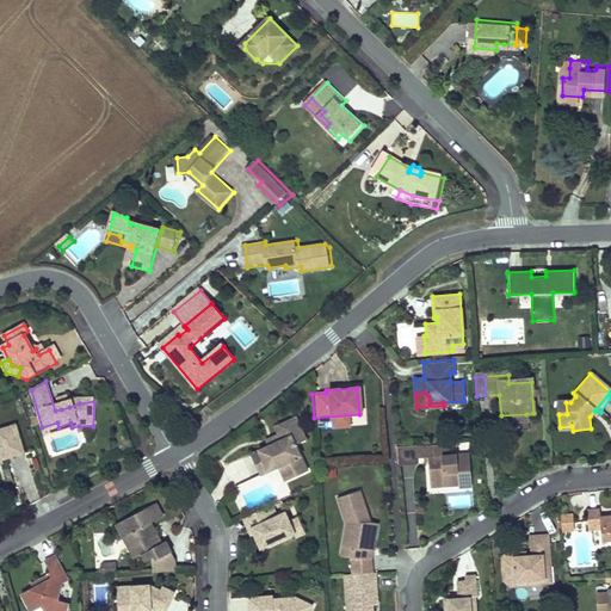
[(567,414),(566,402),(556,403),(559,414),(567,414)]
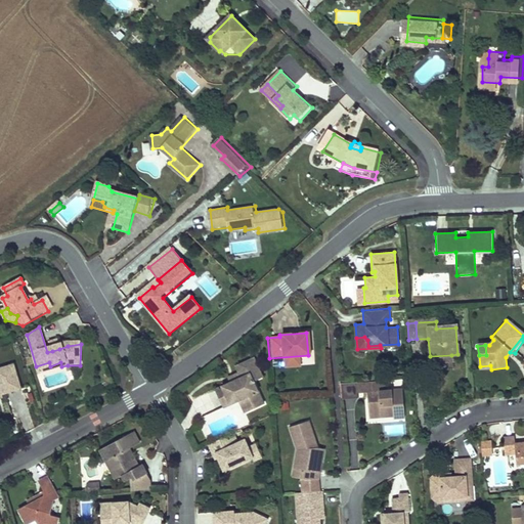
[(228,377),(219,382),(228,399),(235,395),(243,396),(247,404),(261,395),(250,375),(259,368),(249,350),(231,359),(234,364),(238,372),(228,377)]
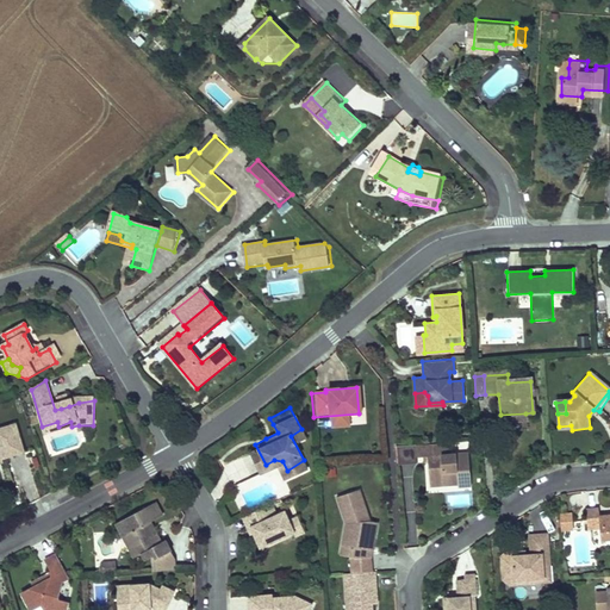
[(526,414),(500,415),(500,424),(526,423),(526,414)]
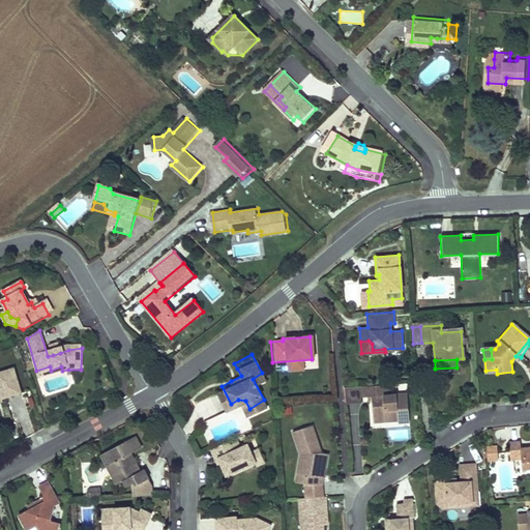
[(50,366),(36,371),(38,378),(62,371),(61,366),(51,371),(50,366)]
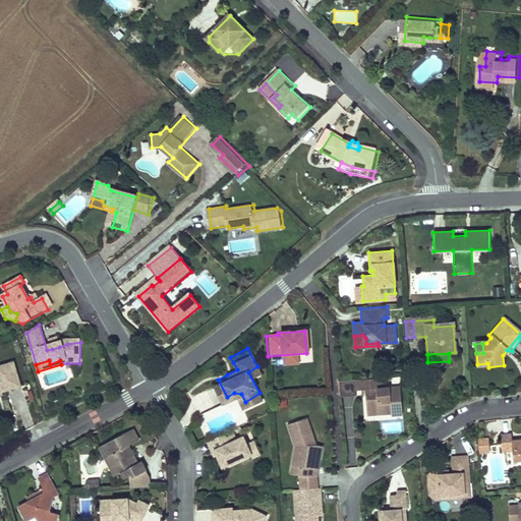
[(0,393),(2,393),(21,388),(14,362),(0,366),(0,393)]
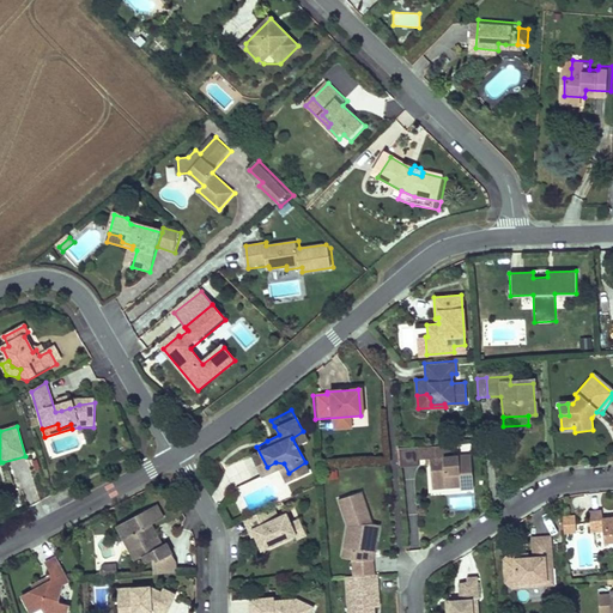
[(274,426),(262,432),(267,441),(279,435),(274,426)]
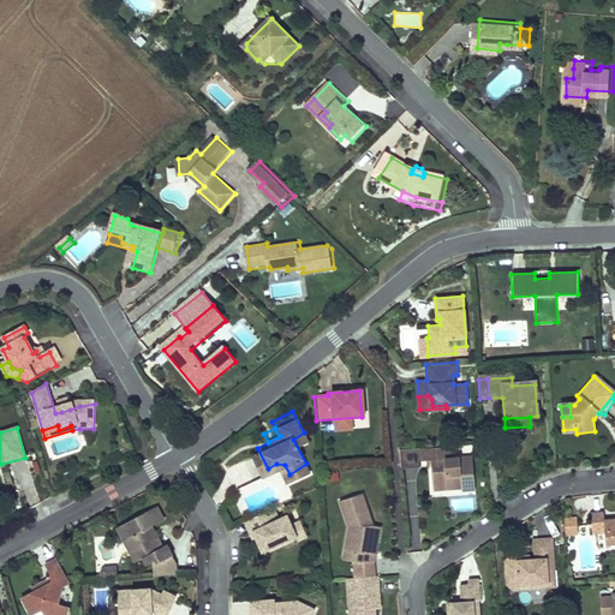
[(451,446),(419,448),(421,460),(430,460),(433,483),(461,481),(461,490),(475,489),(472,457),(451,458),(451,446)]
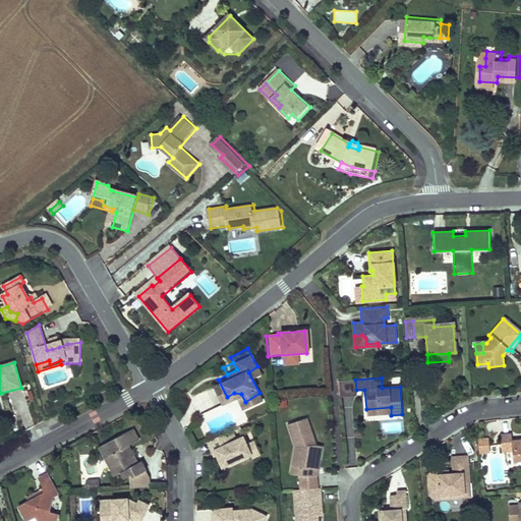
[(211,383),(220,400),(227,397),(218,380),(211,383)]
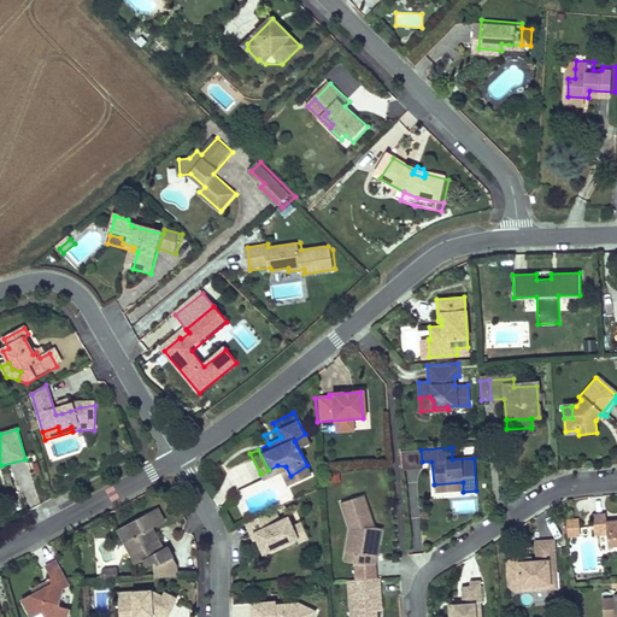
[(277,465),(285,479),(291,476),(286,466),(277,465)]
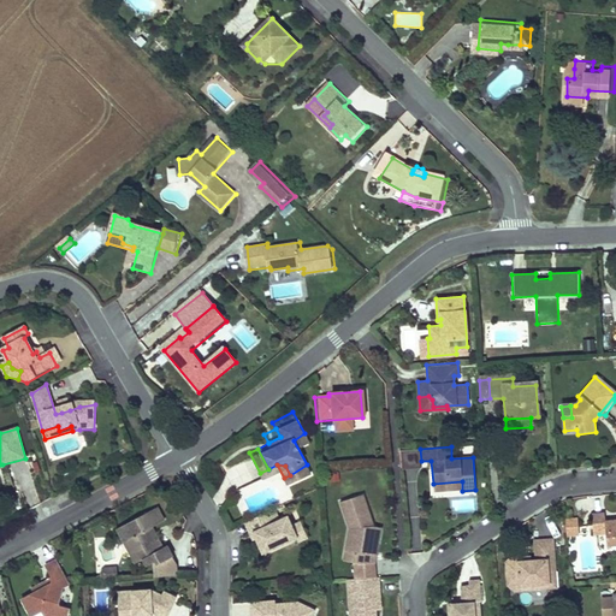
[(433,484),(433,493),(462,491),(462,481),(433,484)]
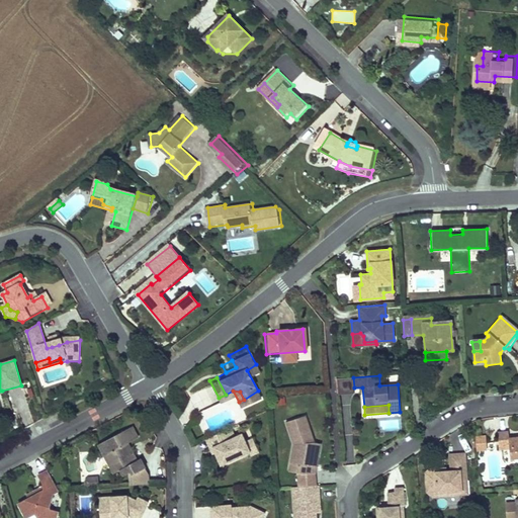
[(304,416),(283,422),(291,444),(288,462),(296,464),(294,472),(295,487),(316,486),(315,472),(316,466),(310,465),(313,442),(304,416)]
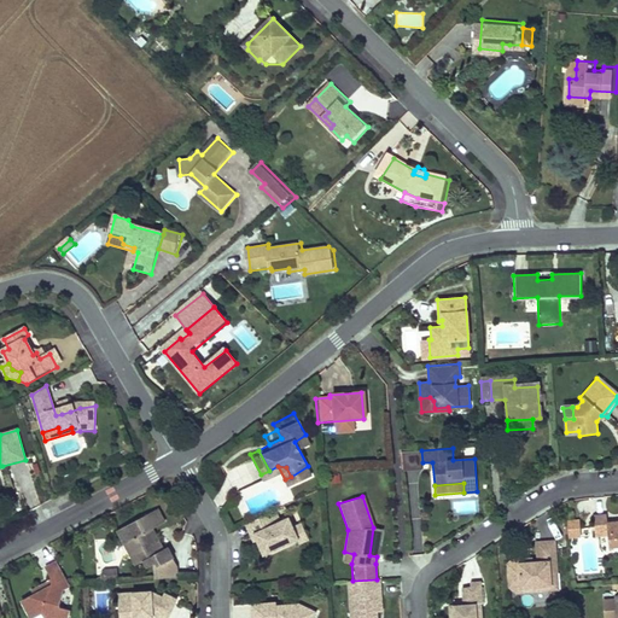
[(270,503),(248,514),(254,528),(250,530),(254,537),(261,551),(297,534),(291,520),(287,512),(278,517),(270,503)]
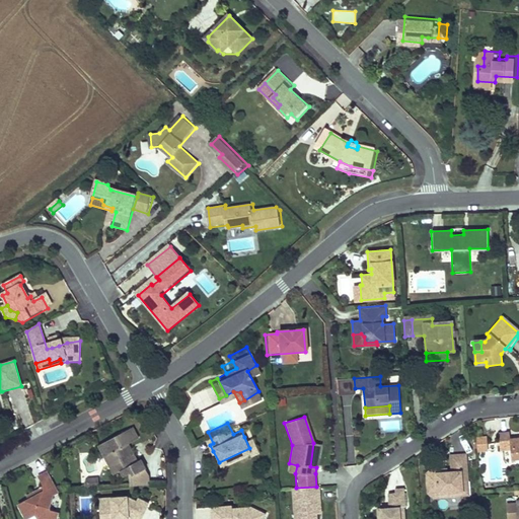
[(132,426),(97,442),(104,456),(120,462),(122,466),(124,470),(132,467),(133,470),(144,464),(140,455),(136,458),(126,438),(136,433),(132,426)]
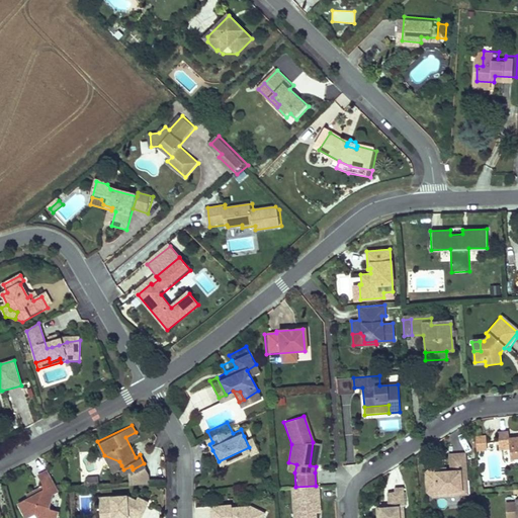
[(201,434),(209,452),(212,450),(209,444),(212,442),(207,431),(201,434)]
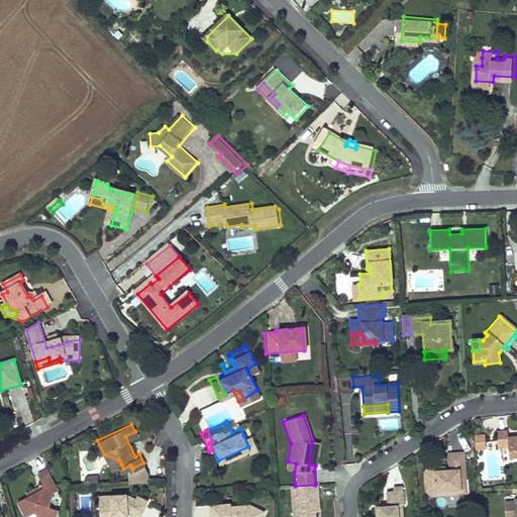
[(506,430),(495,431),(497,449),(508,448),(509,458),(516,457),(516,436),(507,438),(506,430)]
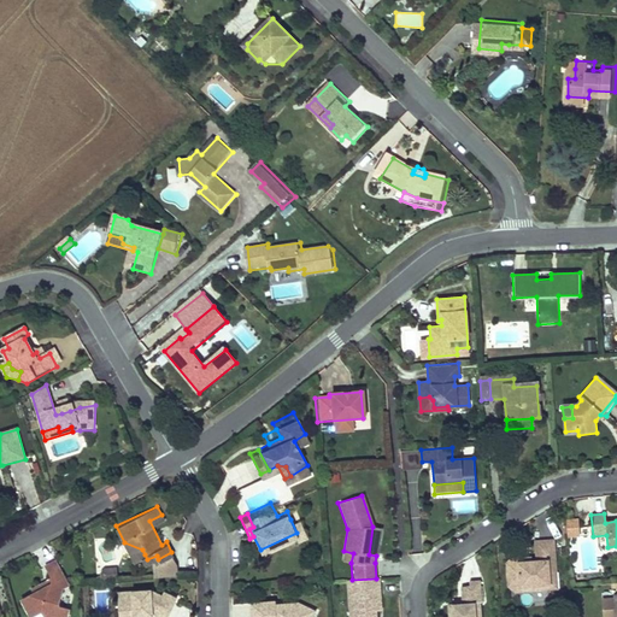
[(307,535),(299,517),(291,519),(297,533),(300,539),(307,535)]
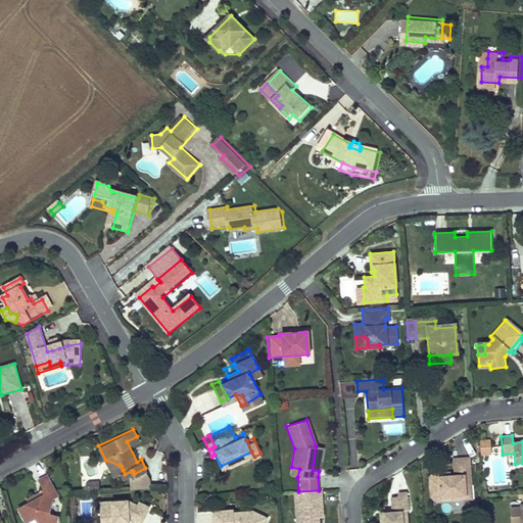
[(322,447),(316,446),(313,470),(319,471),(322,447)]
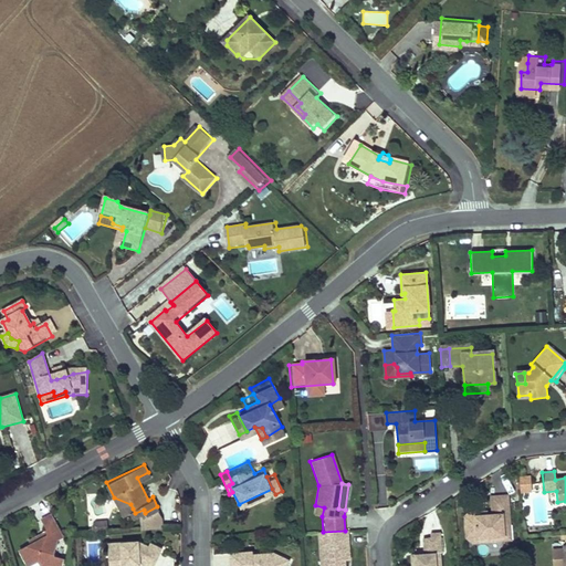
[(486,511),(470,512),(465,517),(467,536),(474,541),(479,536),(495,534),(495,531),(504,530),(504,524),(511,523),(509,495),(490,498),(491,514),(488,515),(486,511)]
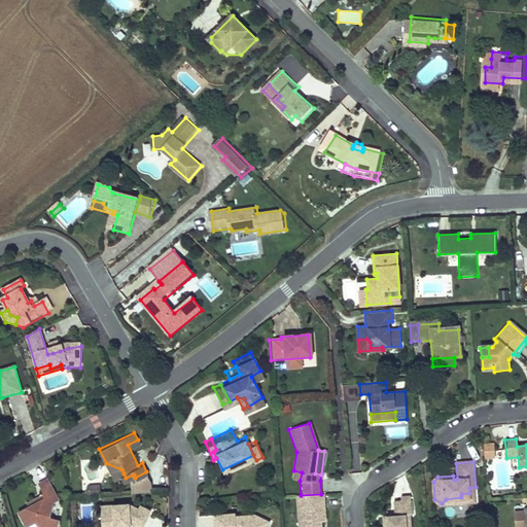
[(121,469),(106,463),(113,479),(124,473),(121,469)]
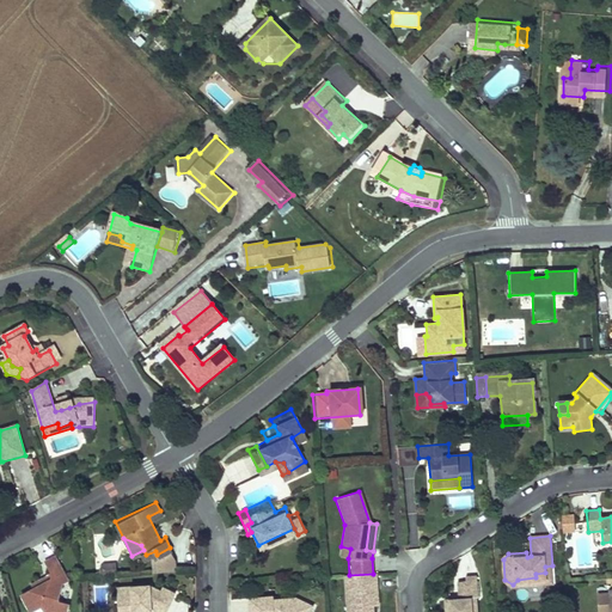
[(338,557),(348,558),(350,549),(341,546),(338,557)]
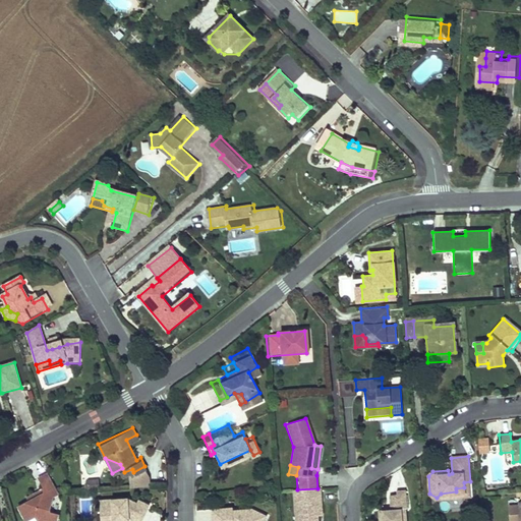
[(55,494),(45,472),(36,476),(42,487),(44,493),(27,501),(16,506),(23,520),(24,520),(36,516),(38,520),(55,520),(58,512),(48,510),(51,496),(55,494)]
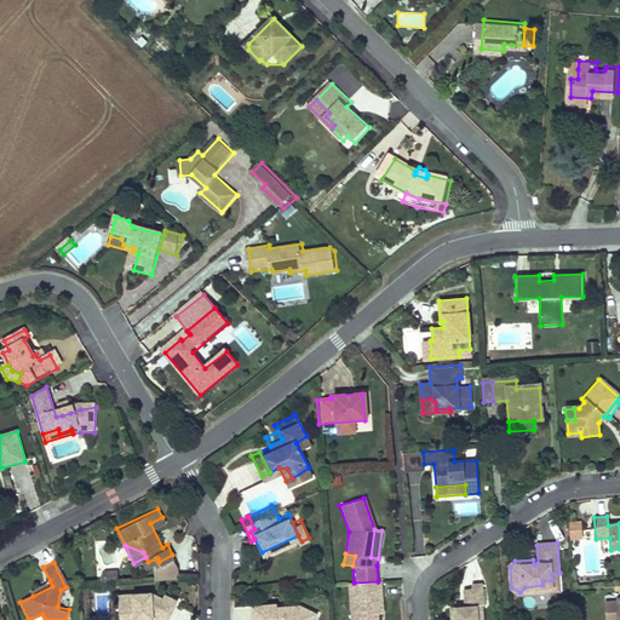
[(98,570),(99,580),(114,579),(114,569),(98,570)]
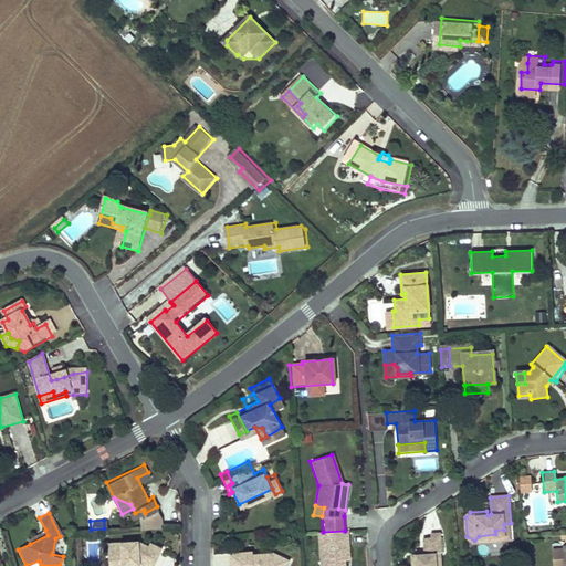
[(479,536),(474,541),(512,537),(511,523),(504,524),(504,530),(495,531),(495,534),(479,536)]
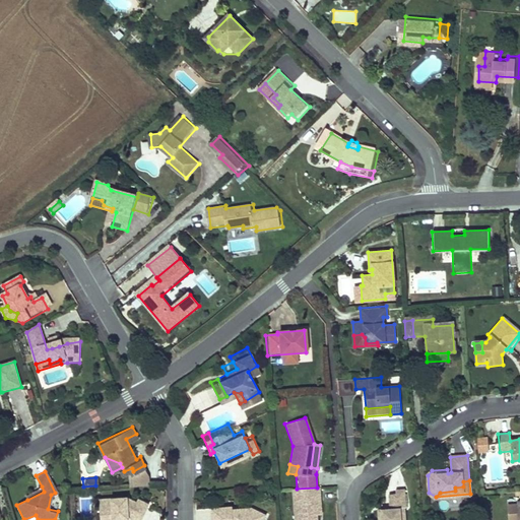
[(44,492),(42,486),(25,495),(27,500),(44,492)]
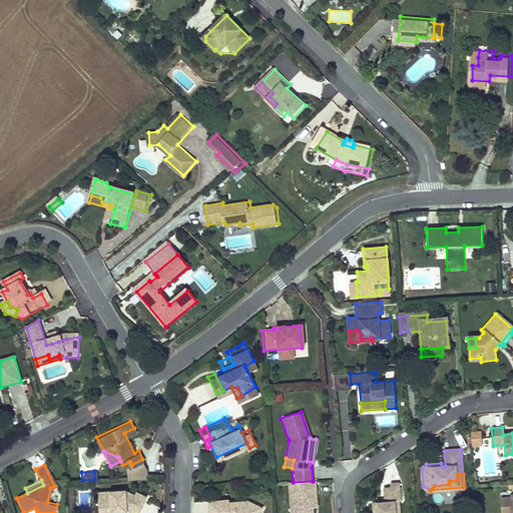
[(293,482),(288,483),(290,512),(312,512),(312,508),(316,507),(314,481),(313,481),(293,482)]
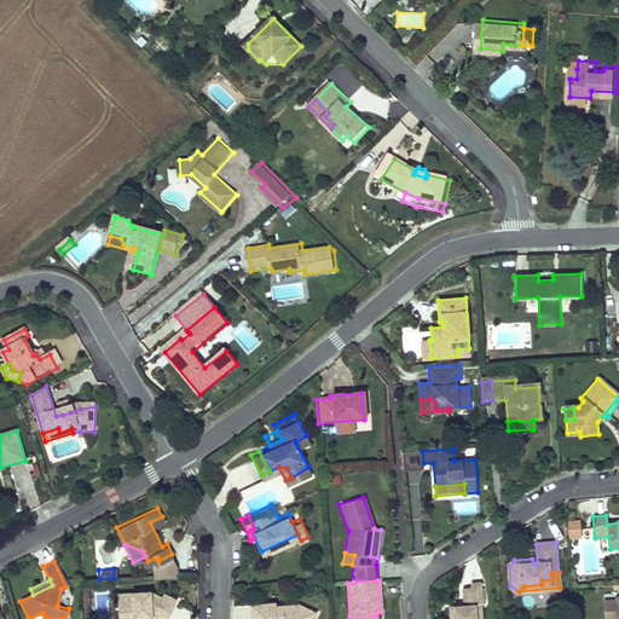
[(453,618),(478,618),(476,606),(481,605),(484,605),(481,583),(470,584),(472,589),(462,589),(463,606),(461,606),(461,609),(453,609),(453,618)]
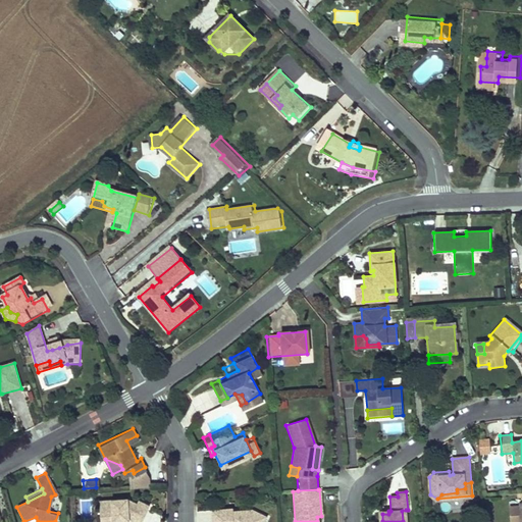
[(124,498),(96,499),(97,514),(111,513),(112,519),(127,518),(136,521),(139,521),(148,503),(136,498),(135,501),(124,498)]
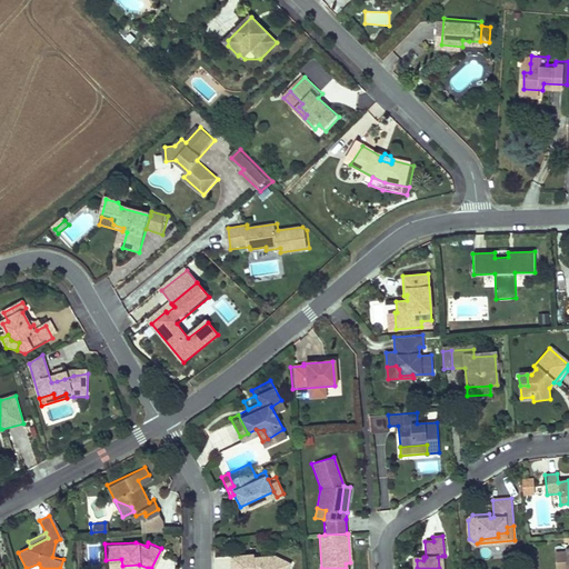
[(252,550),(229,550),(229,568),(282,568),(285,566),(273,560),(277,555),(272,552),(252,552),(252,550)]
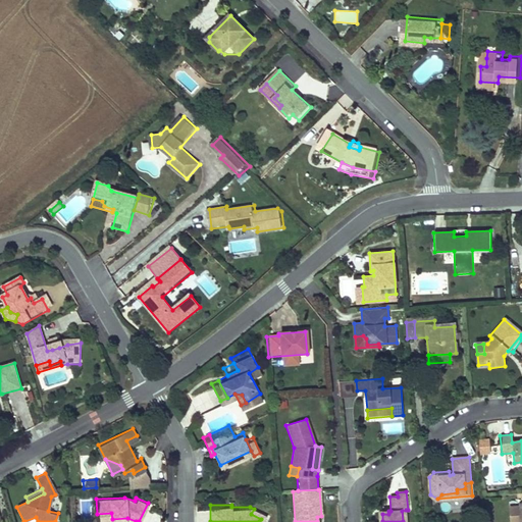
[(388,514),(388,511),(378,512),(379,521),(382,521),(382,514),(388,514)]
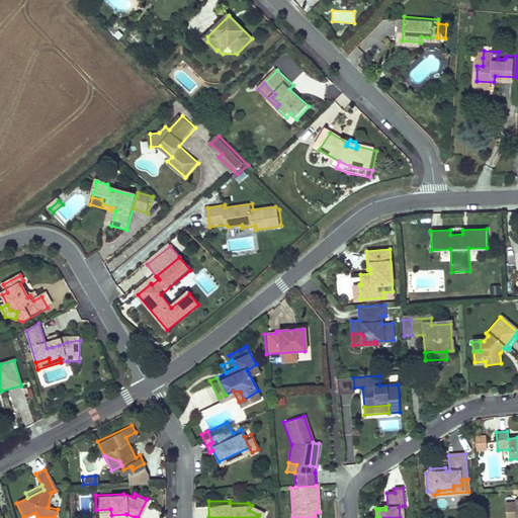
[(110,509),(96,510),(96,517),(110,517),(111,515),(110,509)]
